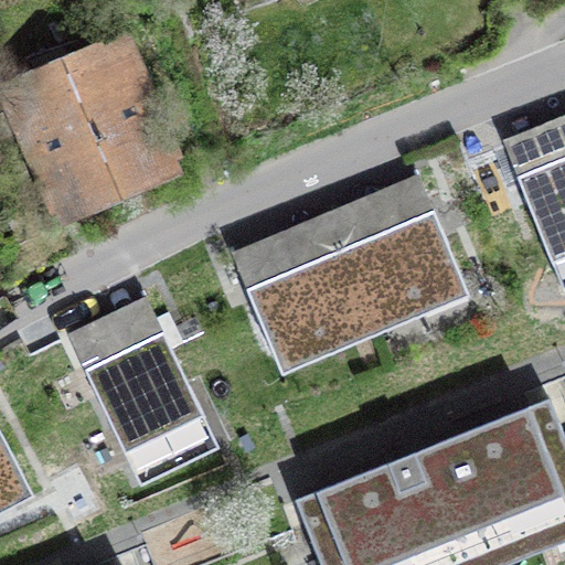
[(72,203),(160,166),(123,77),(141,70),(128,39),(21,84),(72,203)]
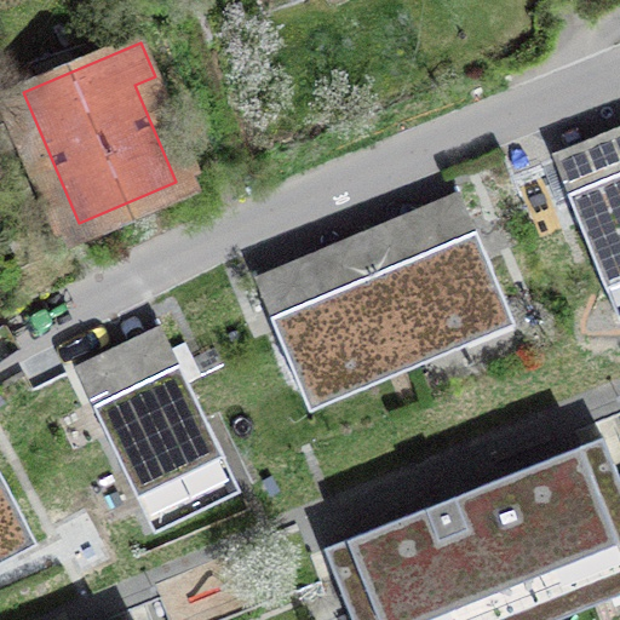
[(619,125),(551,154),(619,322),(619,125)]
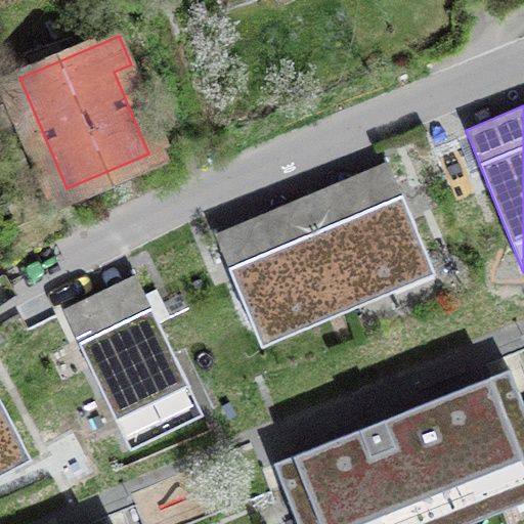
[(388,161),(301,198),(345,301),(390,281),(384,267),(426,250),(388,161)]
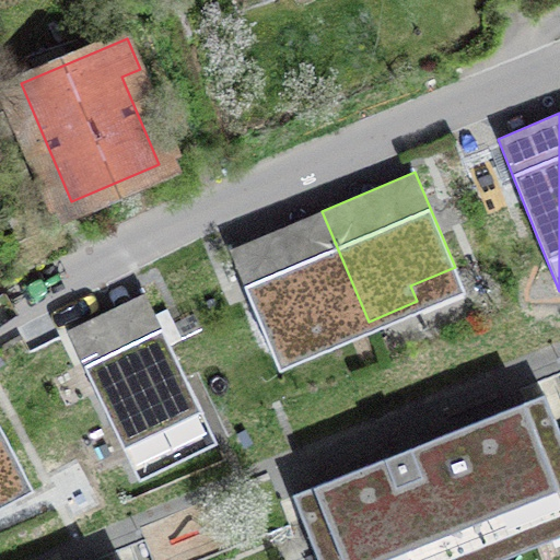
[(229,249),(269,346),(313,327),(319,341),(369,322),(322,211),(229,249)]
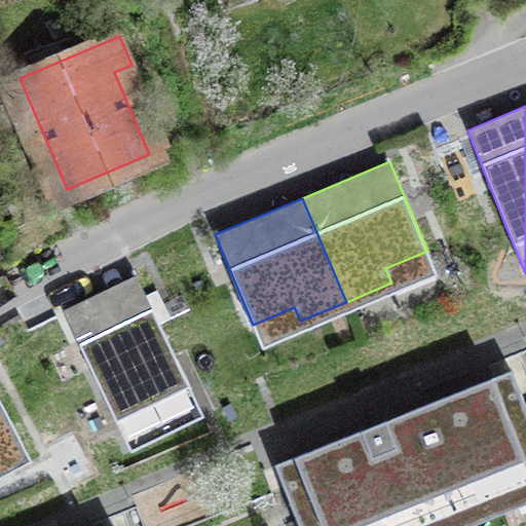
[(63,310),(130,451),(203,416),(136,275),(63,310)]
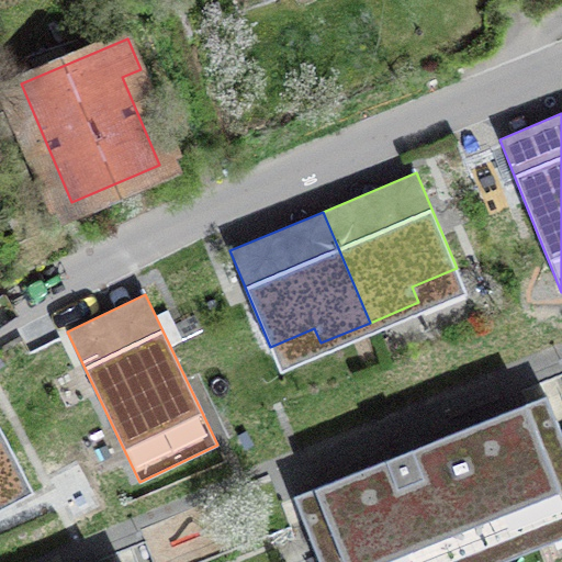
[(561,353),(535,366),(547,396),(561,433),(561,353)]
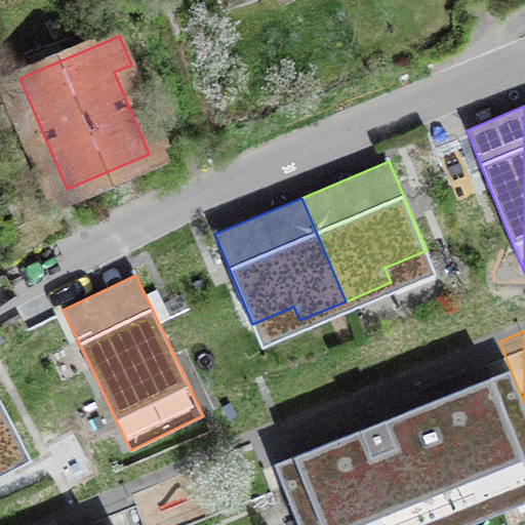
[(524,475),(524,406),(524,404),(511,370),(275,465),(298,524),(441,524),(516,495),(510,481),(524,475)]
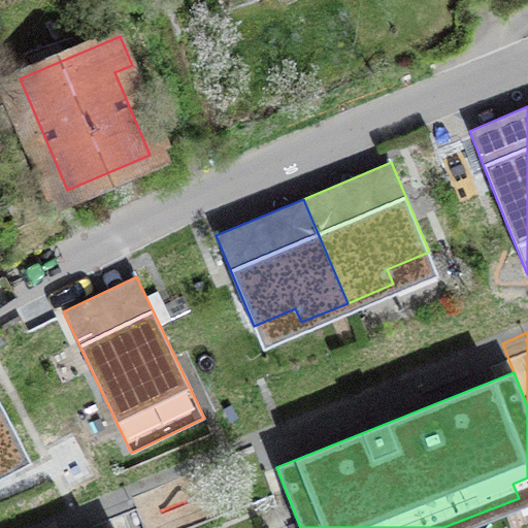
[(0,466),(22,456),(27,465),(31,462),(0,401),(0,466)]
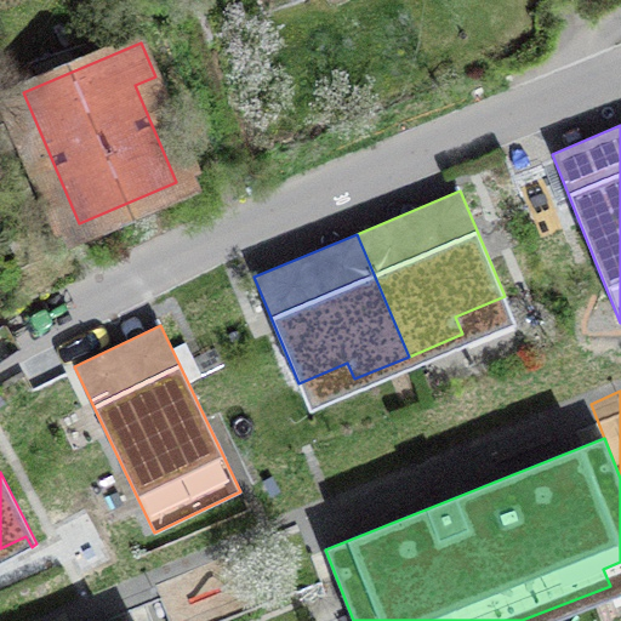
[(123,592),(134,620),(353,620),(325,550),(312,516),(123,592)]
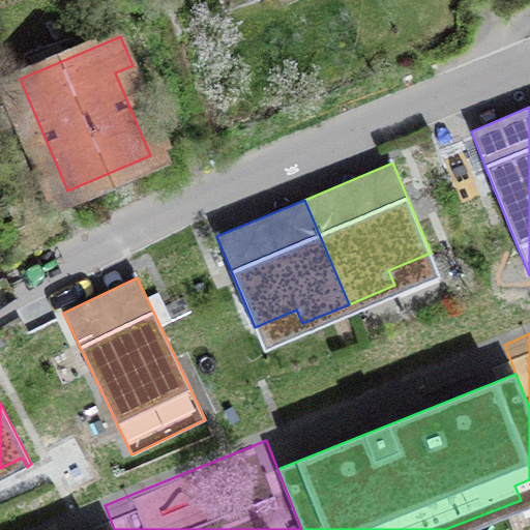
All buildings are outlined.
